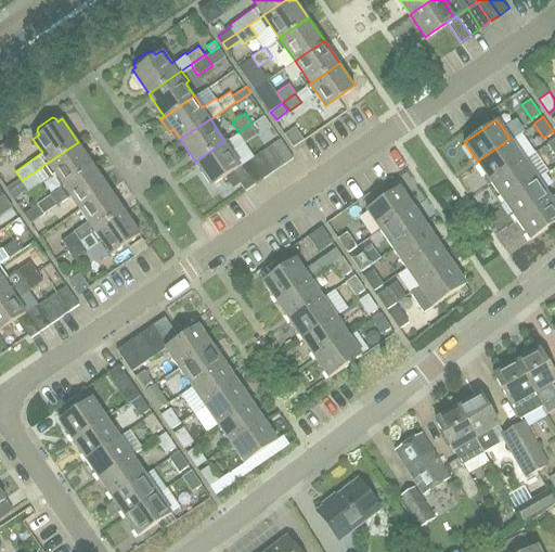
[(258,132),(252,123),(239,132),(245,141),(258,132)]
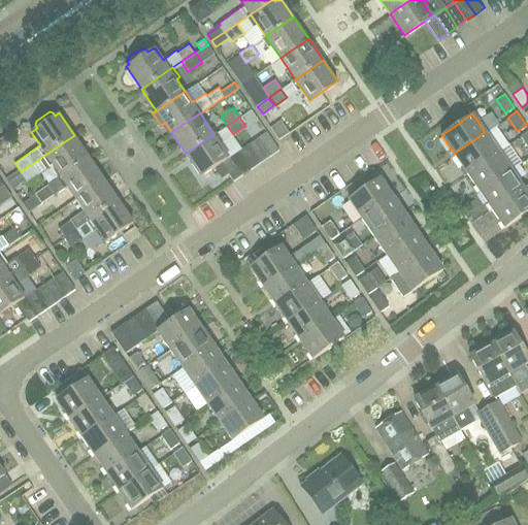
[(257,136),(270,155),(278,149),(266,130),(257,136)]
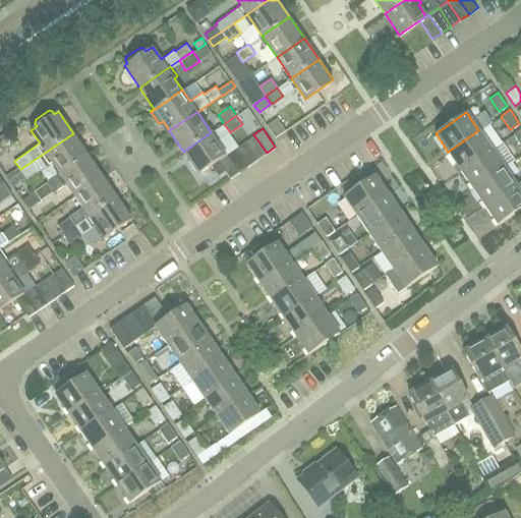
[(478,130),(448,152),(460,169),(490,148),(478,130)]
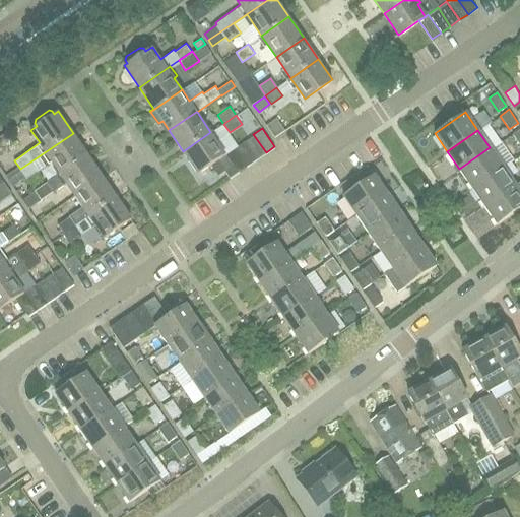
[(225,153),(210,132),(183,151),(197,173),(211,164),(217,158),(225,153)]
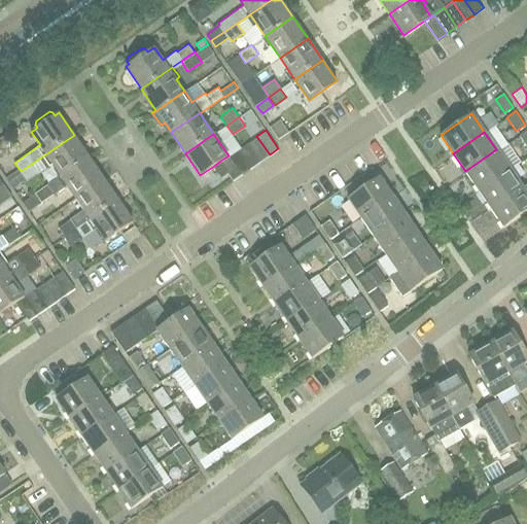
[(74,135),(46,153),(53,163),(61,174),(61,175),(89,156),(74,135)]
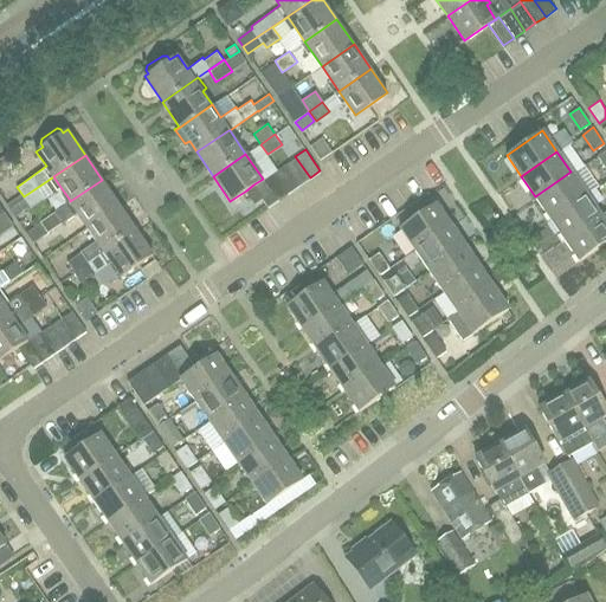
[(310,177),(295,156),(285,163),(298,185),(310,177)]
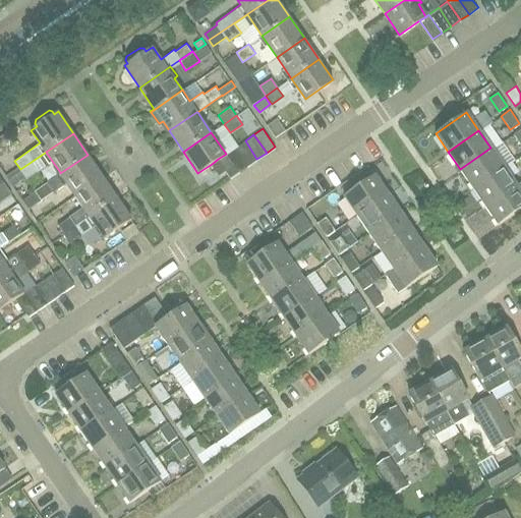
[(245,140),(236,147),(248,165),(256,159),(245,140)]
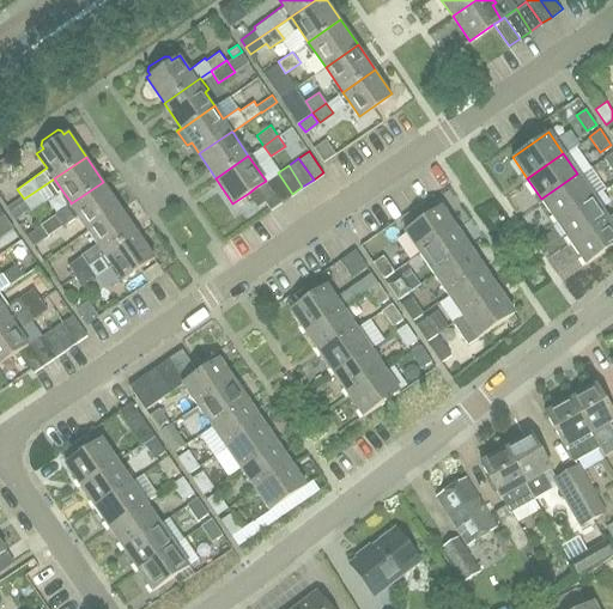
[(278,172),(267,180),(281,201),(292,194),(278,172)]
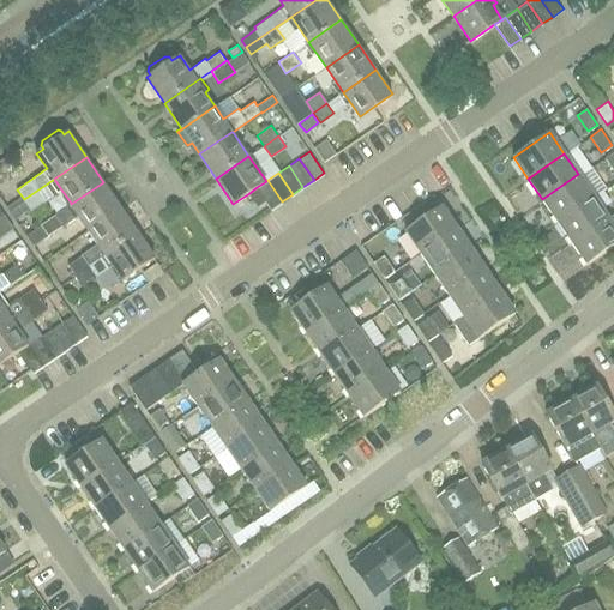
[(578,174),(542,199),(557,219),(593,194),(578,174)]
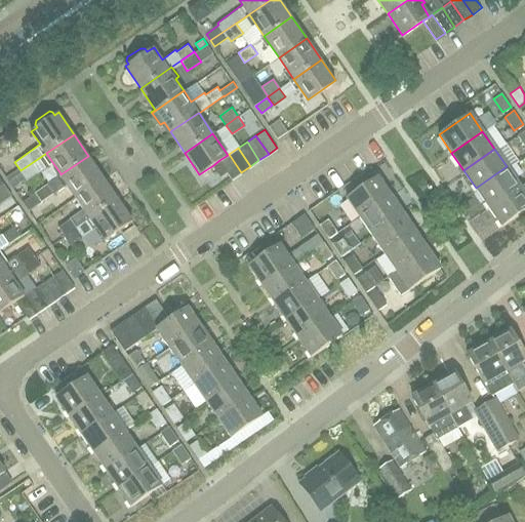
[(228,155),(219,160),(227,170),(232,178),(241,172),(229,154),(228,155)]
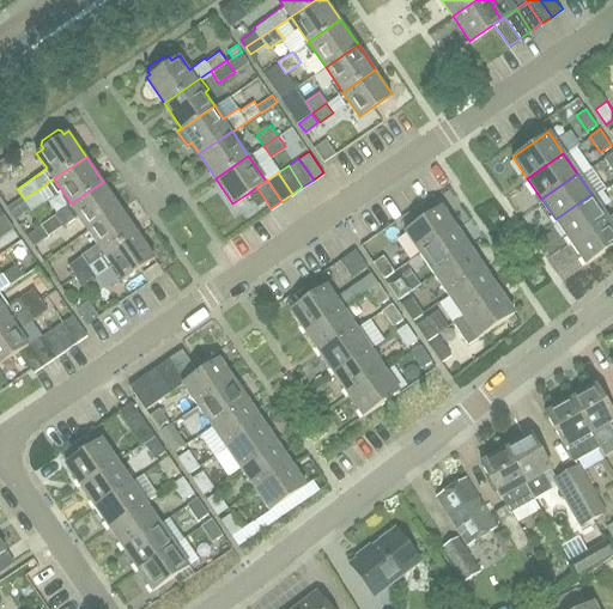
[(71,203),(71,202),(41,224),(48,235),(78,213),(87,229),(121,207),(103,182),(71,203)]
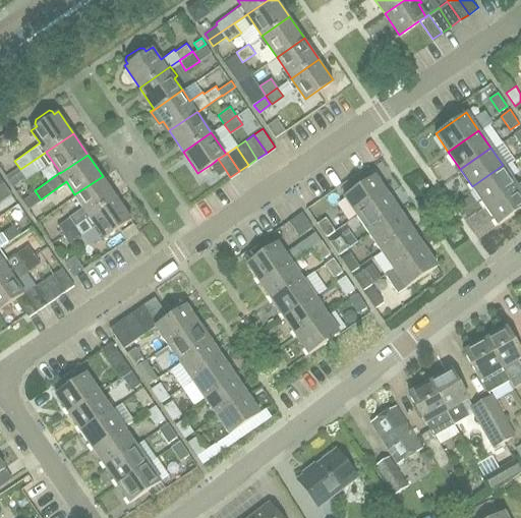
[(218,174),(225,169),(218,159),(212,164),(218,174)]
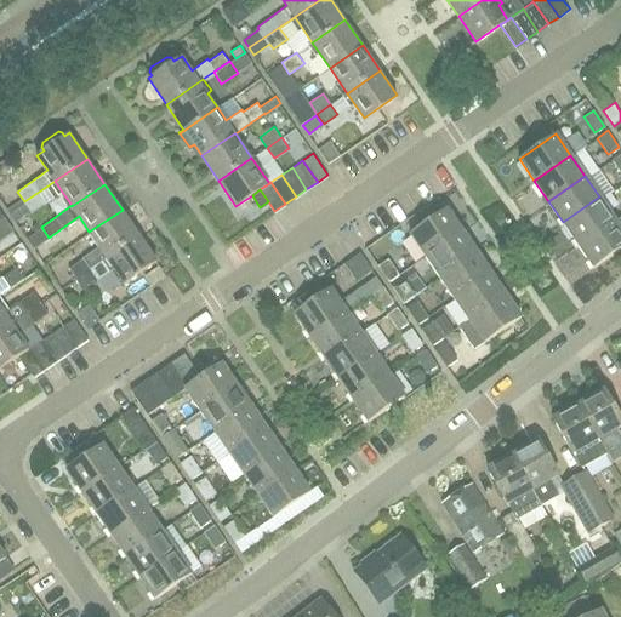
[(33,212),(47,201),(40,192),(24,201),(33,212)]
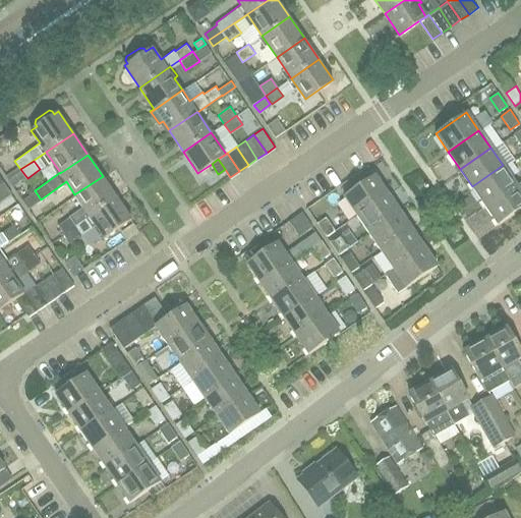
[(503,165),(472,186),(484,204),(515,183),(503,165)]
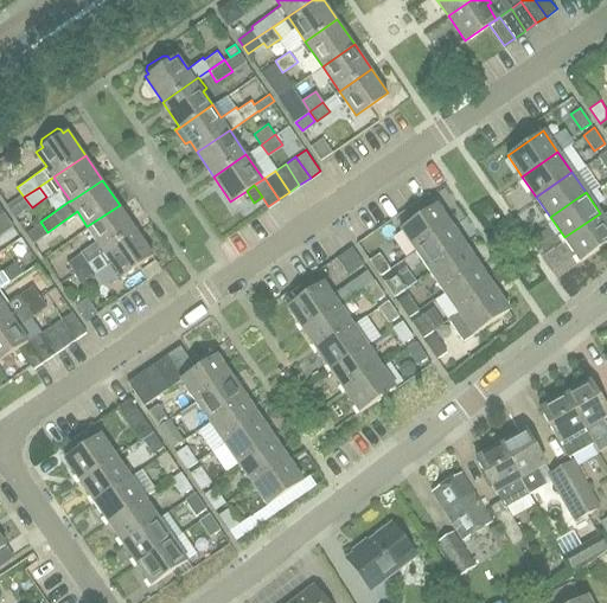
[(415,250),(452,224),(436,203),(425,212),(409,222),(400,229),(415,250)]
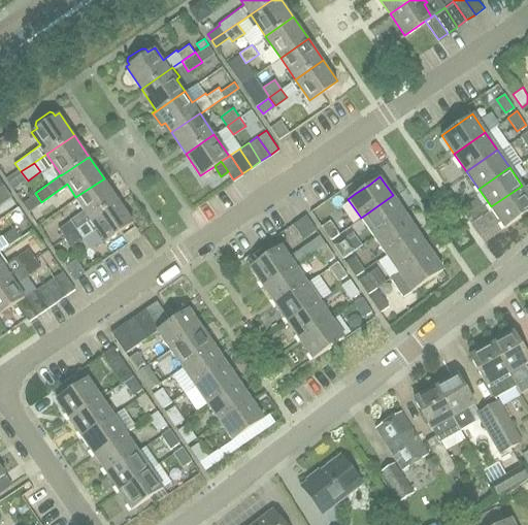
[(104,178),(75,197),(84,208),(59,227),(65,235),(119,199),(104,178)]
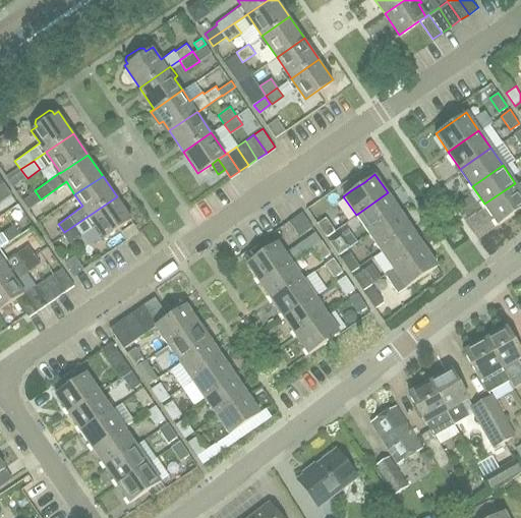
[(520,206),(520,190),(515,183),(484,204),(497,222),(520,206)]
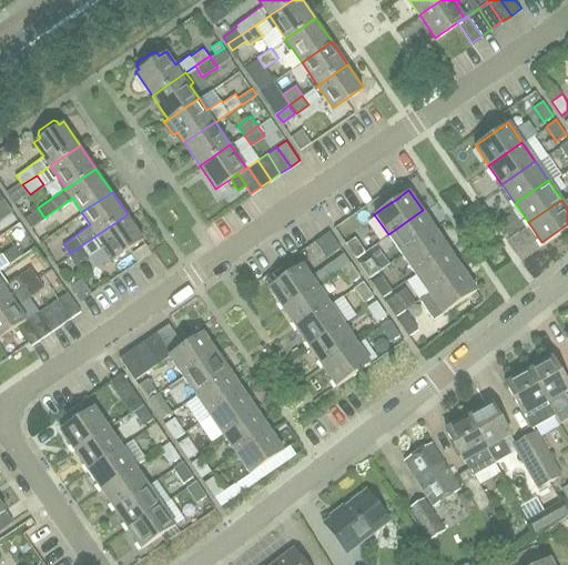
[(436,230),(423,210),(388,234),(402,253),(436,230)]
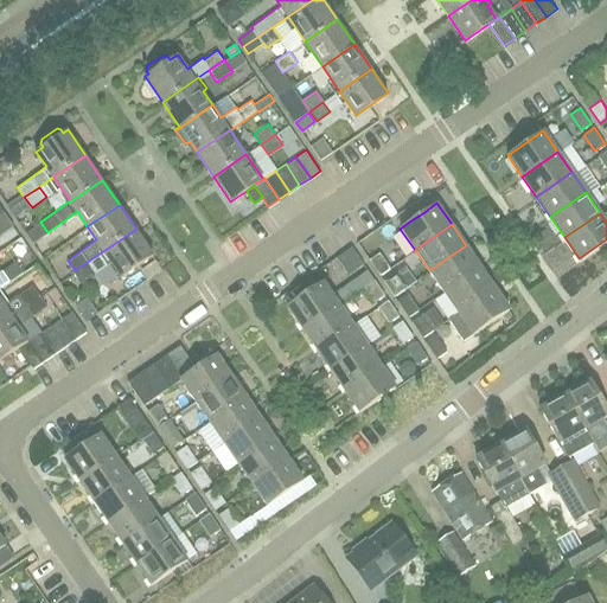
[(136,229),(75,270),(83,281),(110,261),(121,276),(153,255),(136,229)]
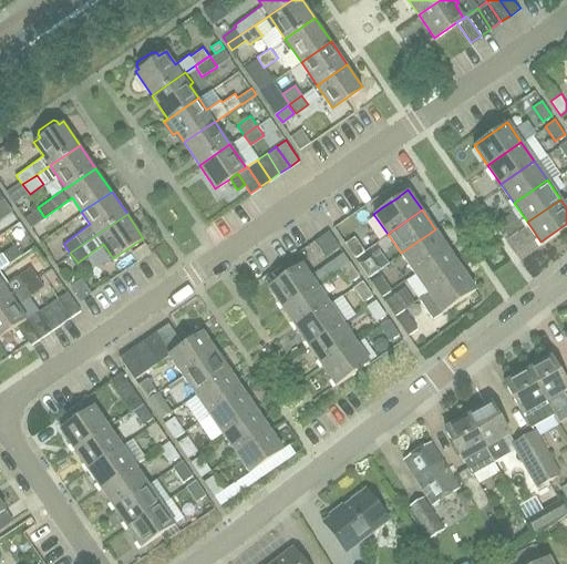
[(435,229),(401,253),(413,272),(449,248),(435,229)]
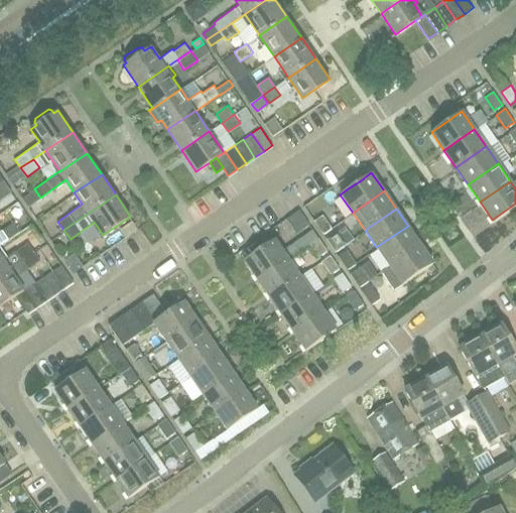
[(313,220),(323,233),(332,227),(323,214),(313,220)]
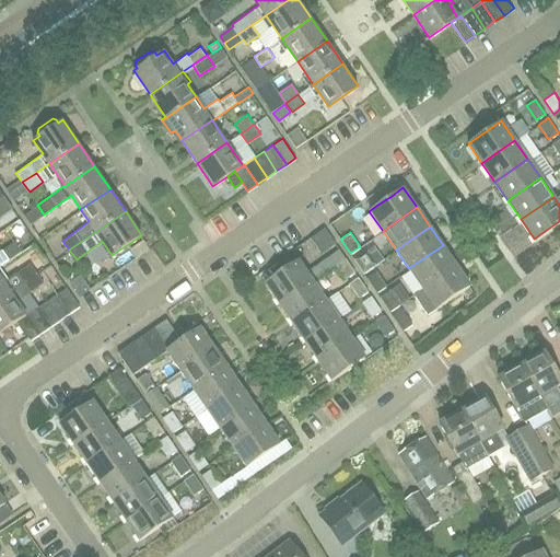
[(10,259),(22,251),(14,240),(2,248),(10,259)]
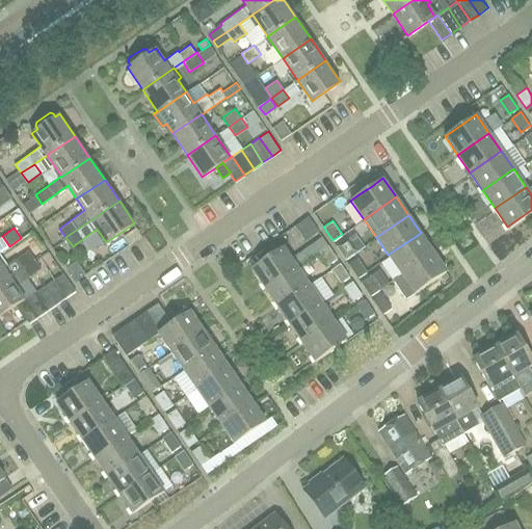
[(432,250),(421,233),(388,255),(400,273),(417,262),(432,250)]
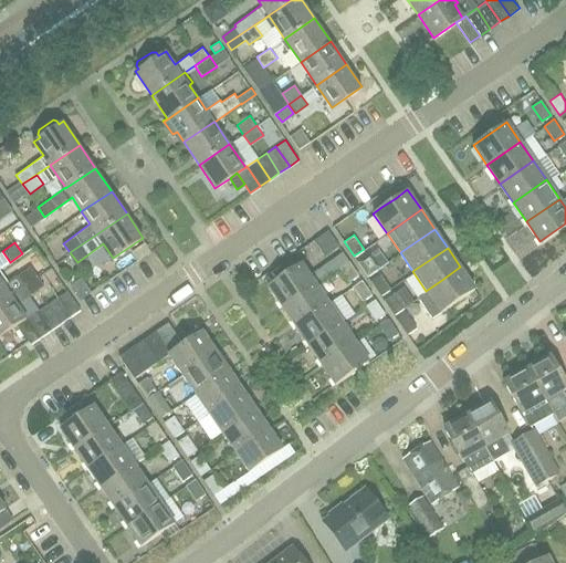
[(302,262),(268,285),(282,305),(315,282),(339,266),(338,266),(348,259),(342,249),(308,272),(302,262)]
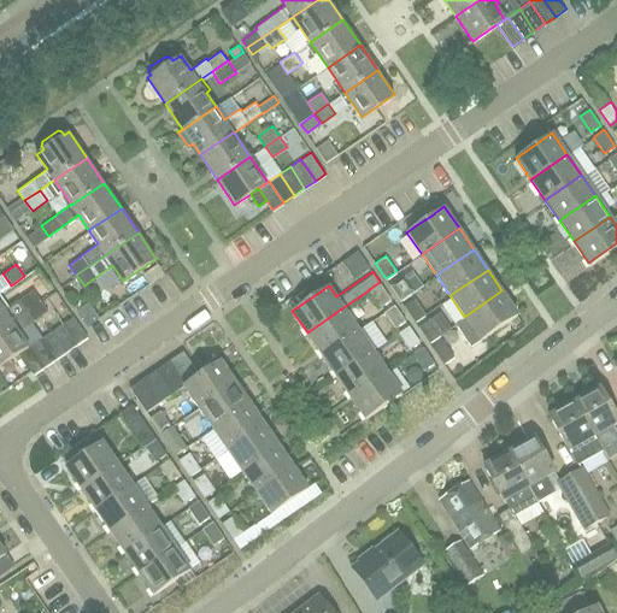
[(389,283),(400,300),(416,290),(405,273),(389,283)]
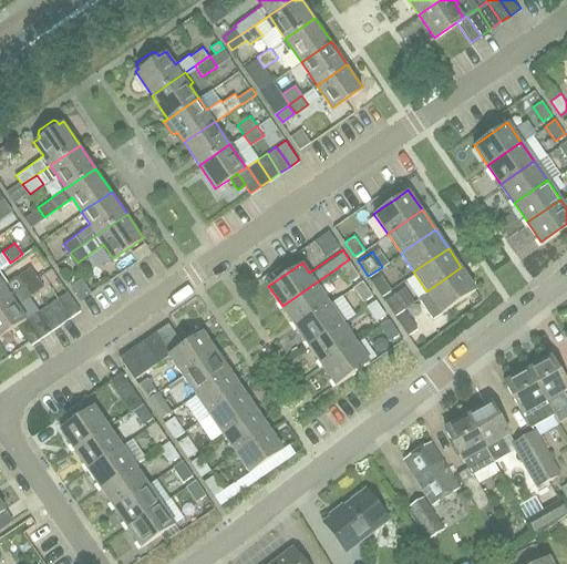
[(339,266),(340,266),(350,282),(360,275),(349,259),(339,266)]
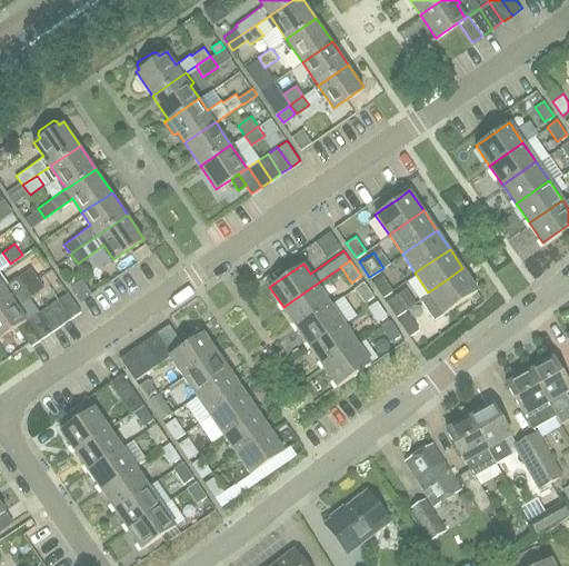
[(0,269),(0,301),(38,277),(30,266),(8,283),(0,269)]
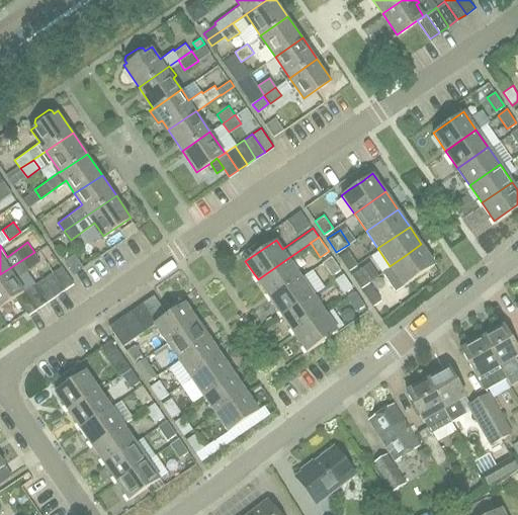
[(428,253),(421,244),(406,255),(390,266),(381,271),(394,289),(434,262),(428,253)]
